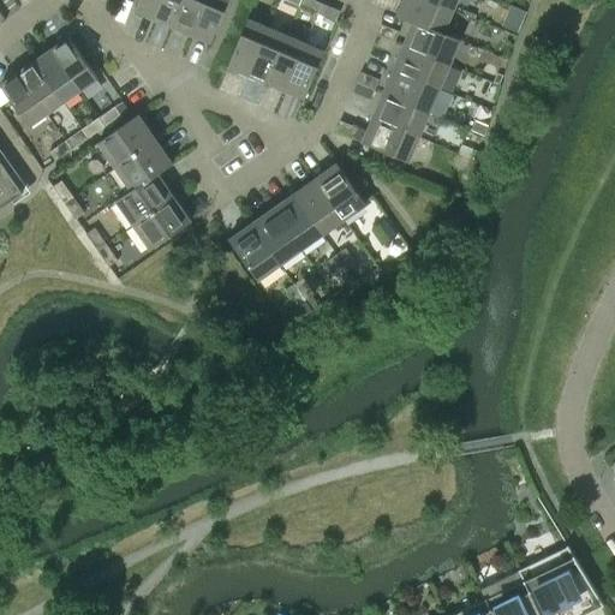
[(138,0),(135,10),(155,18),(162,0),(138,0)]
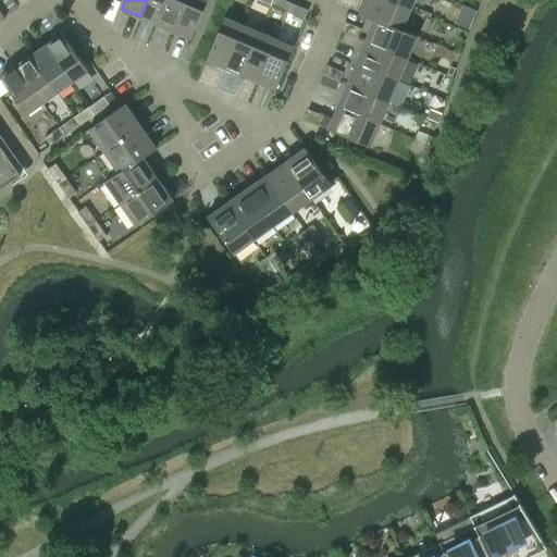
[(147,0),(140,16),(157,24),(166,0),(147,0)]
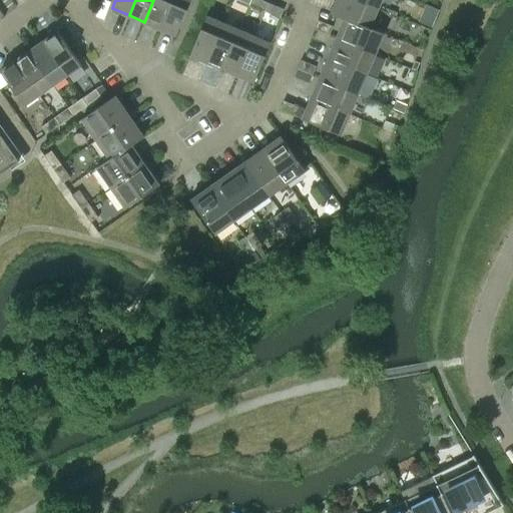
[(153,0),(144,22),(160,28),(171,0),(153,0)]
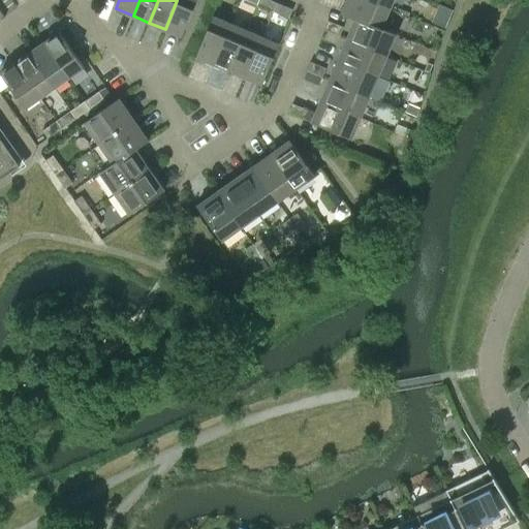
[(197,0),(177,0),(165,29),(182,36),(197,0)]
